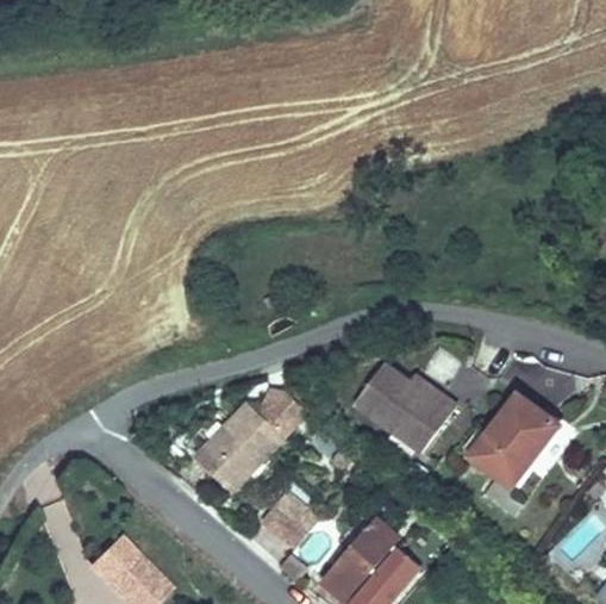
[(420,449),(455,404),(439,392),(435,398),(411,379),(386,360),(355,399),(420,449)]
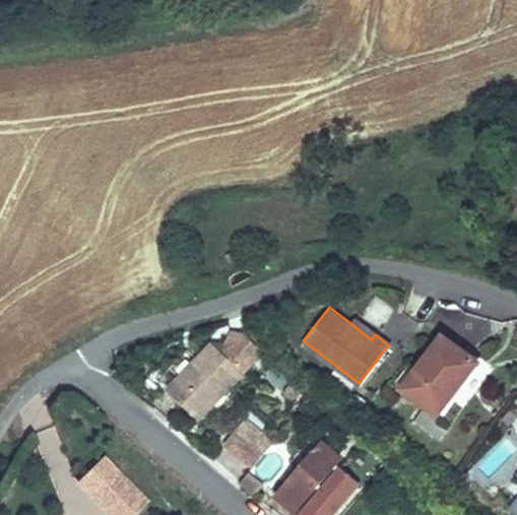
[(375,334),(354,318),(350,323),(371,339),(375,334)]
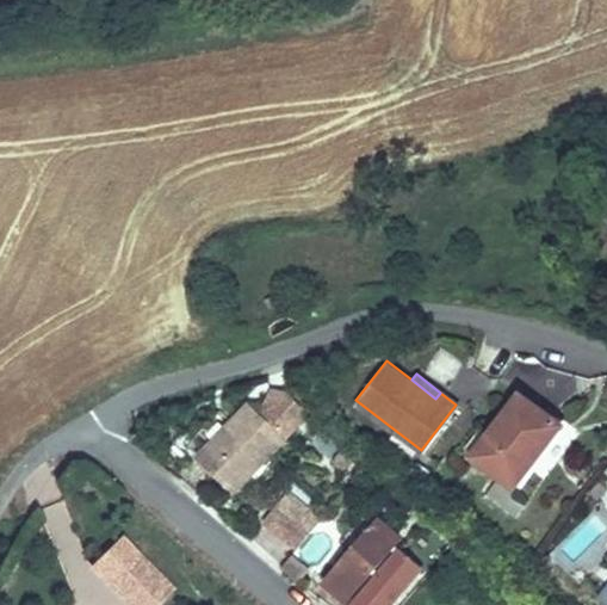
[(278,388),(266,389),(249,407),(241,400),(189,452),(222,487),(299,408),(278,388)]
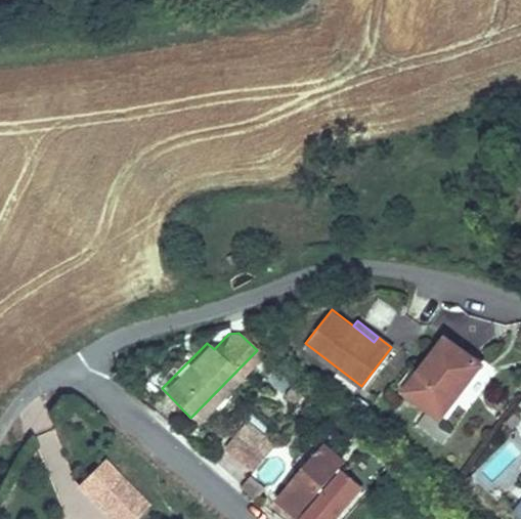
[(479,369),(446,343),(405,396),(426,413),(438,422),(479,369)]
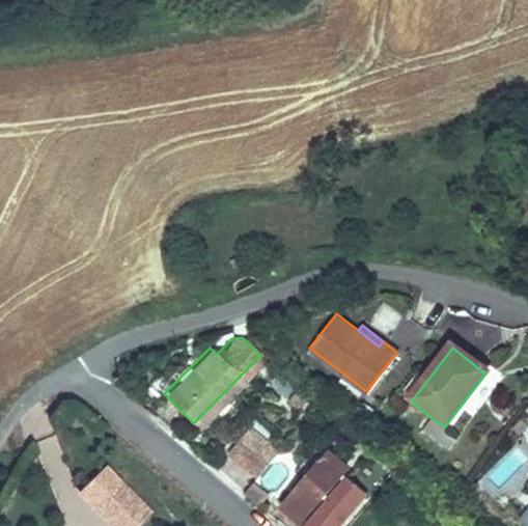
[(444,427),(432,418),(421,433),(446,452),(455,441),(442,431),(444,427)]
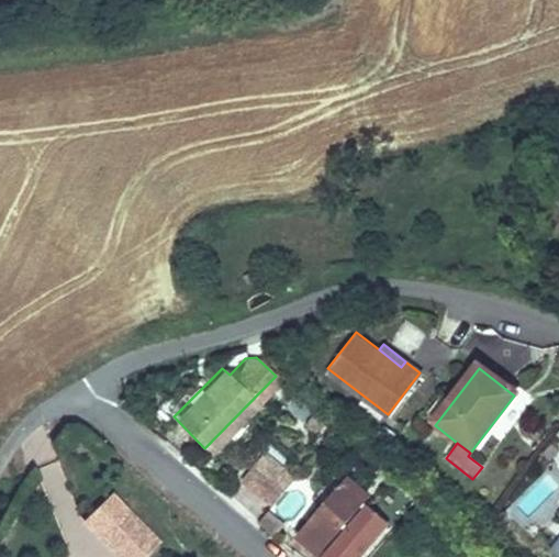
[(238,489),(265,514),(292,485),(267,460),(238,489)]
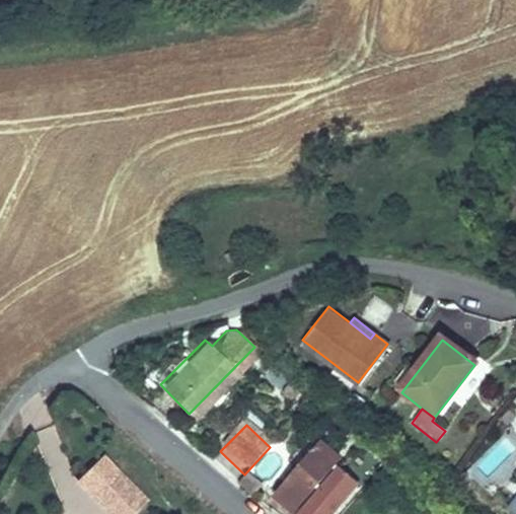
[(276,492),(291,508),(339,455),(322,439),(276,492)]
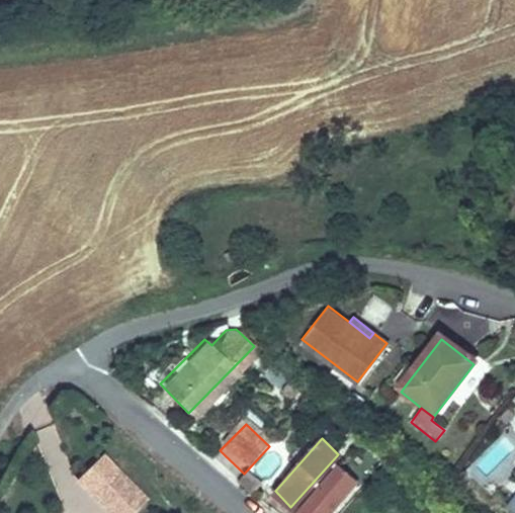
[(367,464),(374,456),(367,449),(358,456),(367,464)]
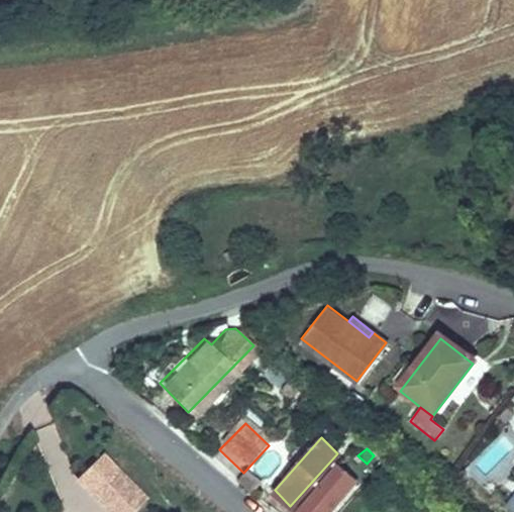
[(124,511),(145,492),(114,462),(88,487),(113,511),(124,511)]
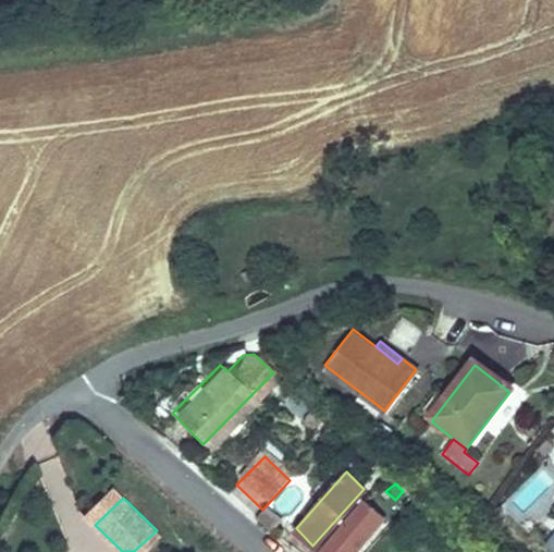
[(348,551),(381,517),(359,498),(311,551),(348,551)]
